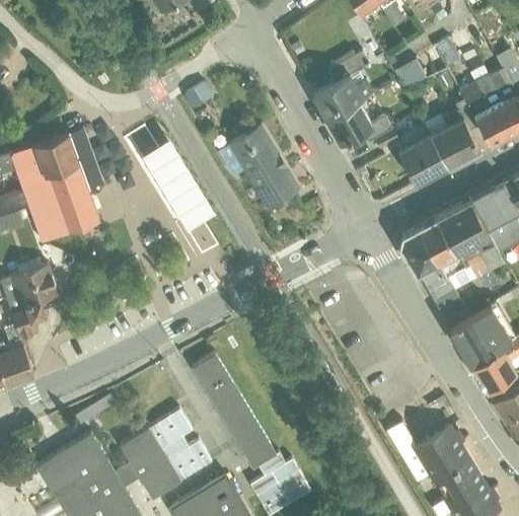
[(153,0),(161,13),(181,0),(153,0)]
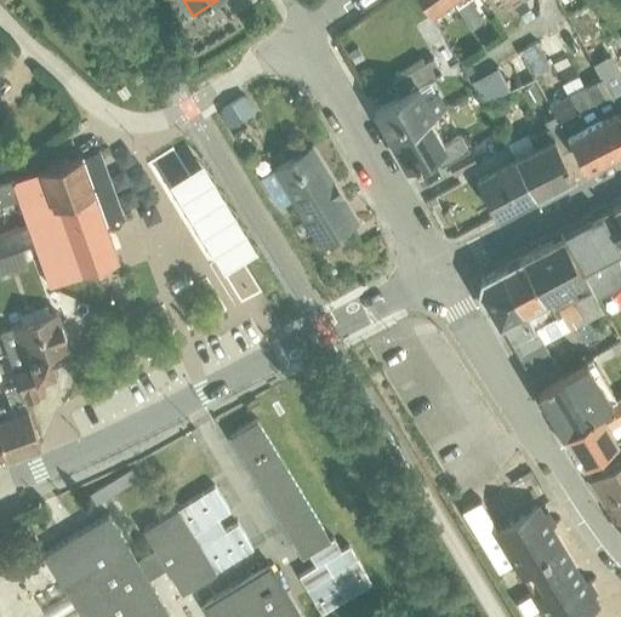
[(453,4),(449,0),(420,0),(432,17),(453,4)]
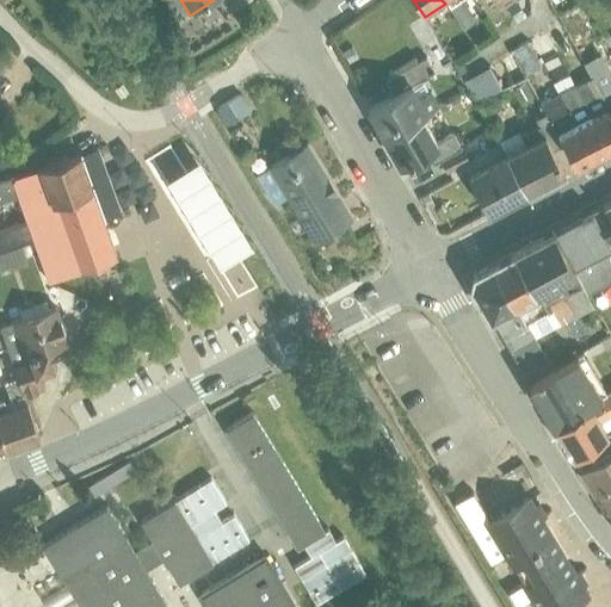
[(442,0),(445,4),(463,31),(475,23),(462,4),(466,0),(442,0)]
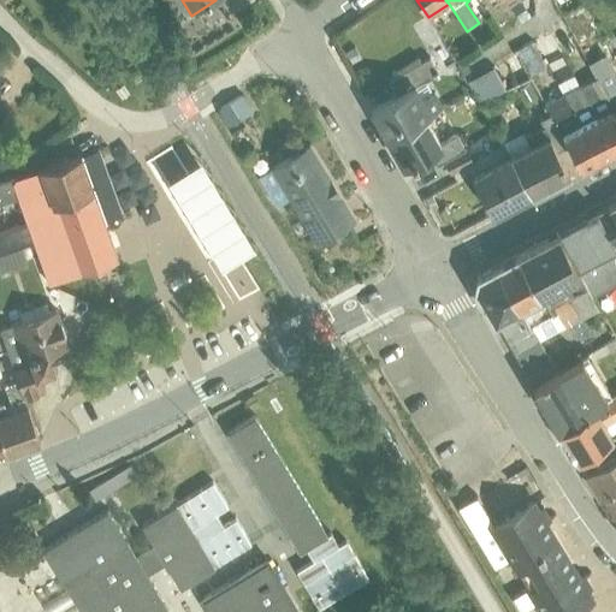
[(484,0),(493,13),(507,4),(504,1),(503,0),(484,0)]
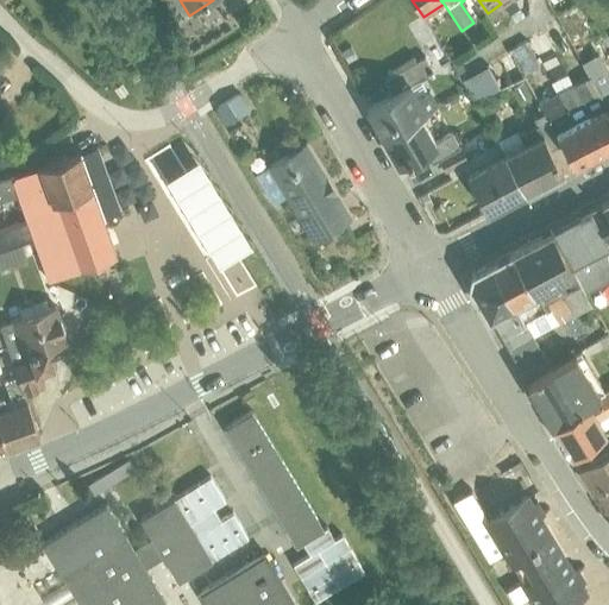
[(545,0),(551,10),(553,13),(563,6),(558,0),(545,0)]
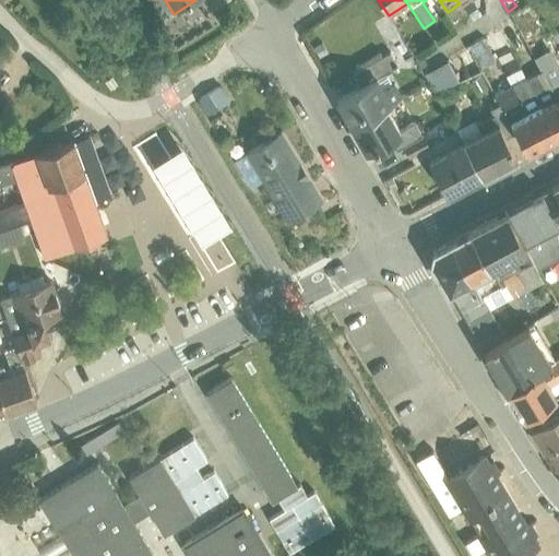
[(467,50),(479,72),(496,63),(483,42),(467,50)]
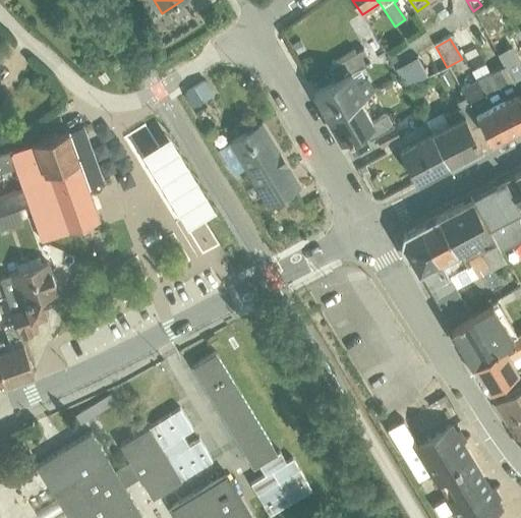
[(506,69),(520,97),(520,74),(518,68),(520,67),(512,50),(507,52),(502,44),(494,48),(506,69)]
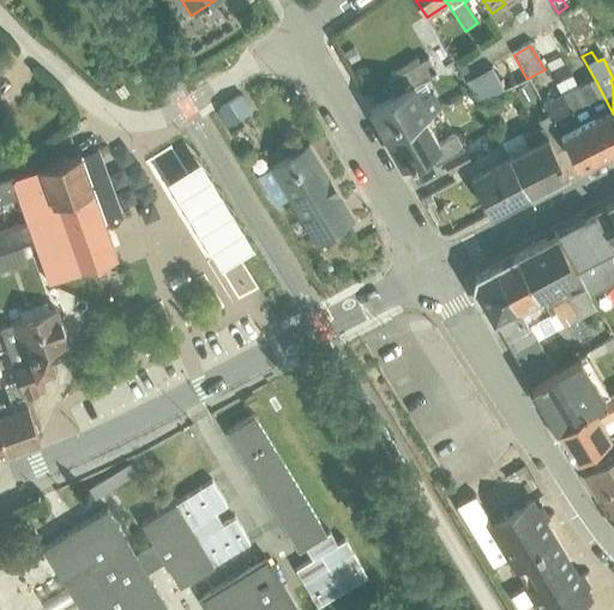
[(386,142),(425,119),(441,109),(434,96),(432,97),(425,85),(438,77),(428,60),(420,65),(417,60),(395,73),(398,78),(387,85),(396,100),(371,114),(386,142)]
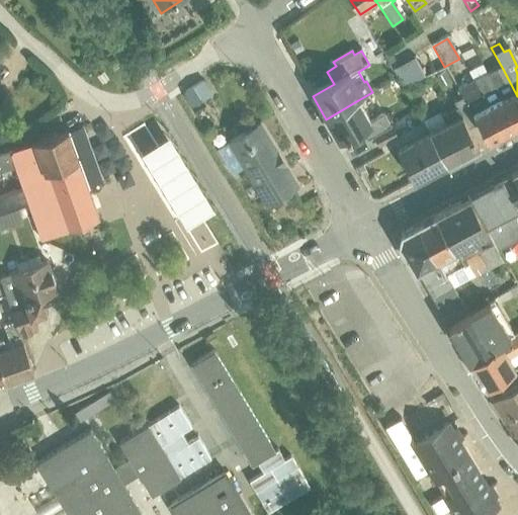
[(390,68),(395,66),(397,65),(391,54),(383,57),(390,68)]
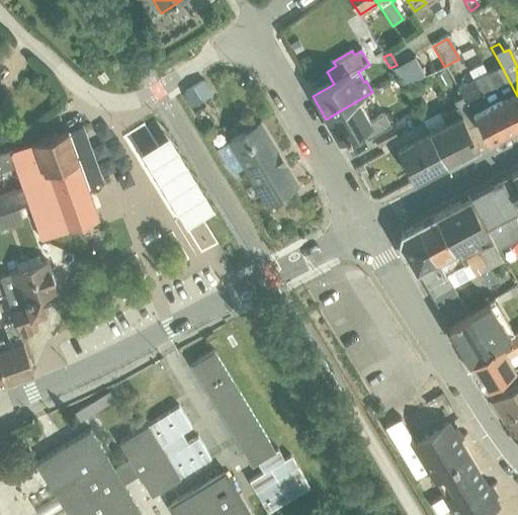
[(406,65),(413,87),(425,80),(416,61),(414,62),(406,65)]
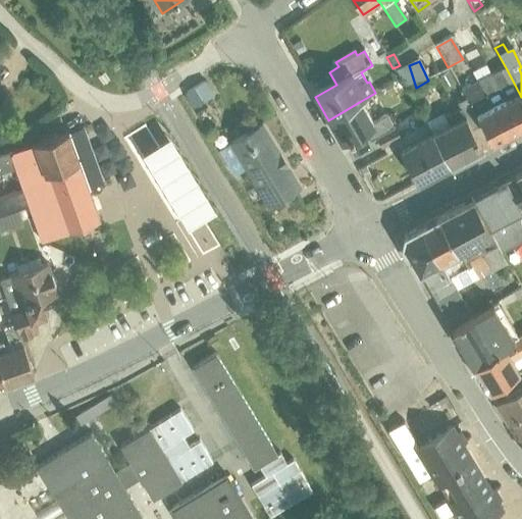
[(398,66),(393,68),(407,93),(416,88),(409,65),(405,65),(398,66)]
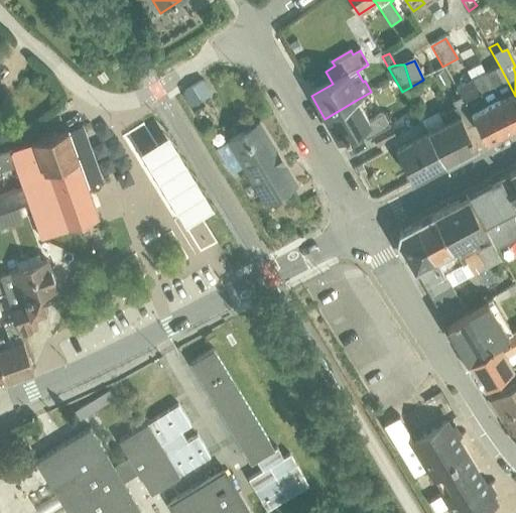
[(486,76),(515,129),(515,96),(501,69),(486,76)]
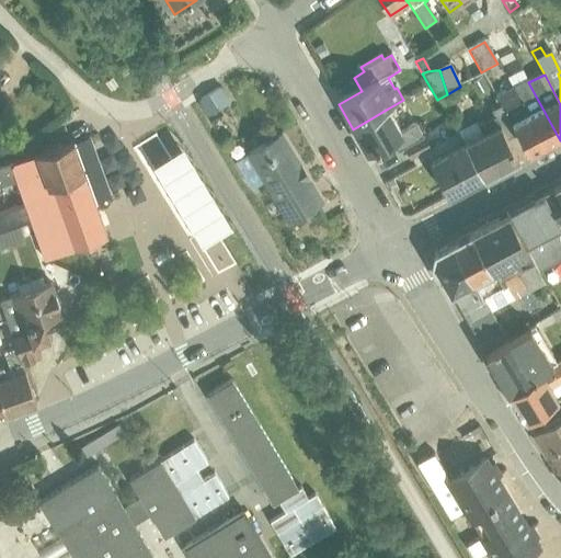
[(496,99),(518,136),(530,157),(545,149),(513,90),(506,78),(493,86),(499,98),(496,99)]
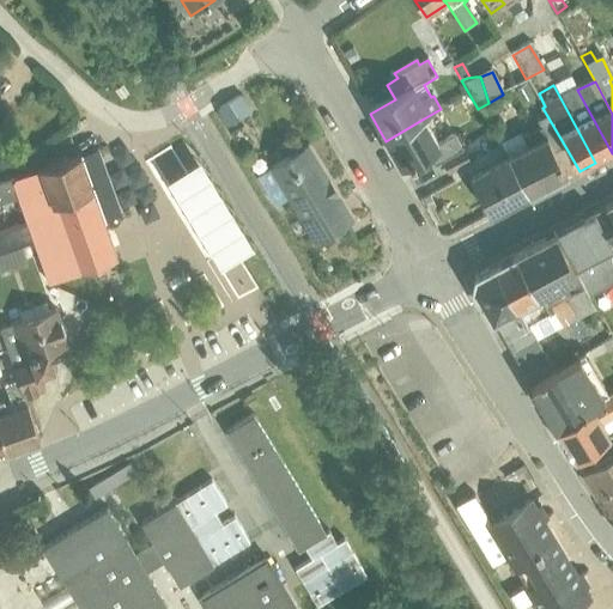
[(560,98),(595,163),(612,153),(577,90),(560,98)]
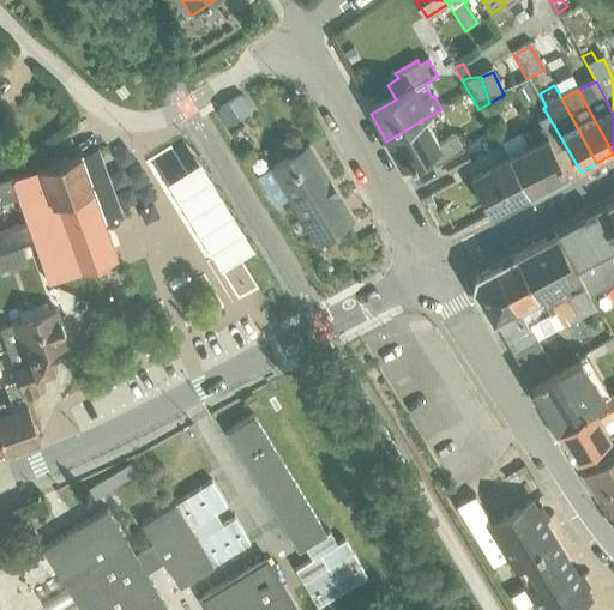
[(241,101),(220,114),(229,130),(251,118),(241,101)]
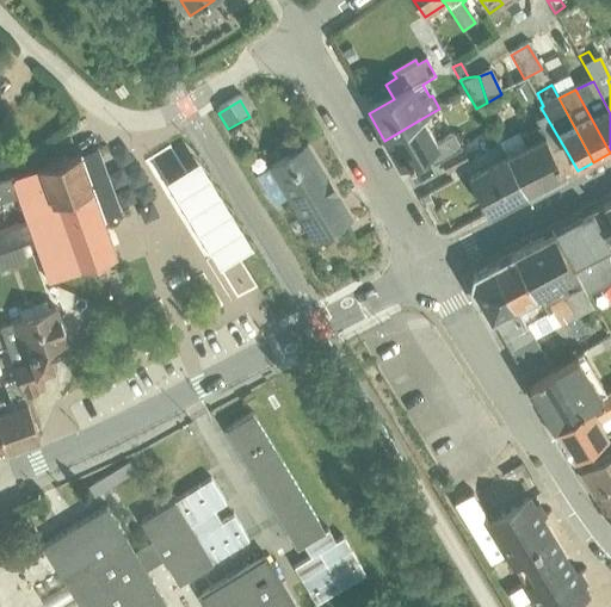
[(500,148),(507,160),(528,196),(565,177),(553,154),(565,148),(541,107),(535,111),(541,122),(537,124),(539,129),(522,138),(519,134),(498,146),(500,148)]
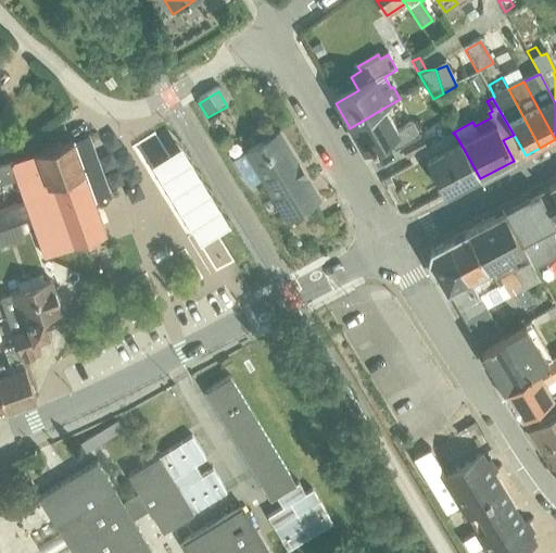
[(384,108),(350,128),(365,155),(388,141),(394,152),(401,148),(420,137),(413,124),(399,133),(384,108)]
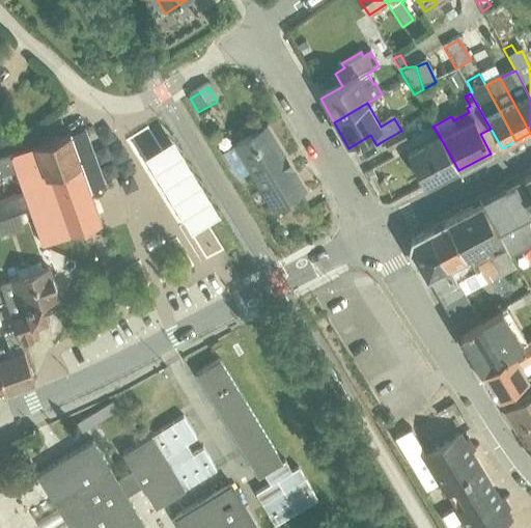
[(441,139),(435,129),(406,144),(411,154),(441,139)]
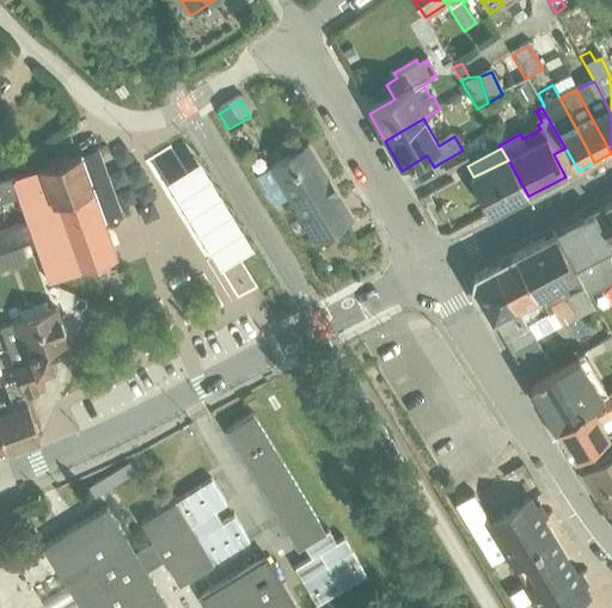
[(258,179),(257,179),(275,209),(291,200),(317,243),(350,222),(306,149),(304,151),(303,151),(299,151),(297,149),(292,153),(289,159),(271,170),(258,179)]
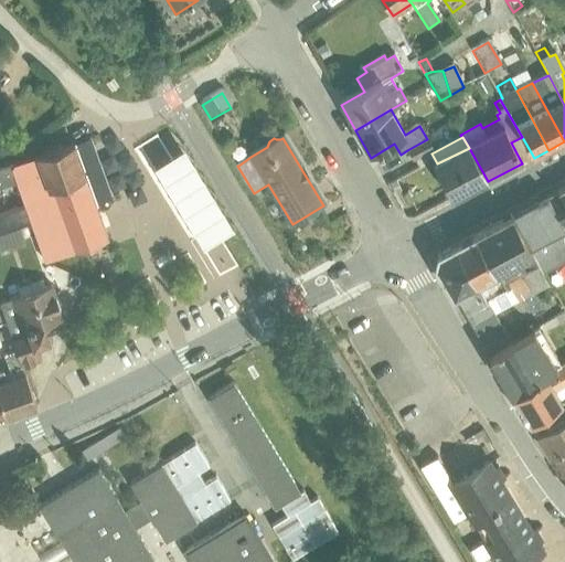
[(427,139),(407,150),(414,163),(433,151),(427,139)]
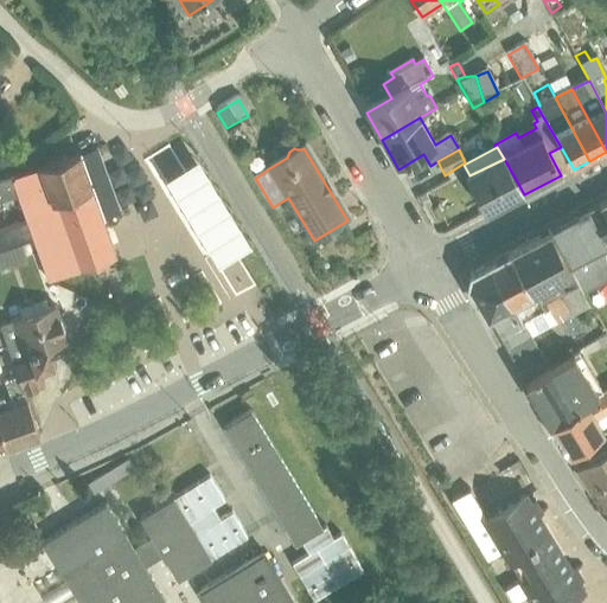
[(27,223),(33,241),(49,284),(102,267),(112,263),(117,261),(81,158),(80,158),(0,185),(0,205),(5,204),(5,205),(19,200),(27,223)]
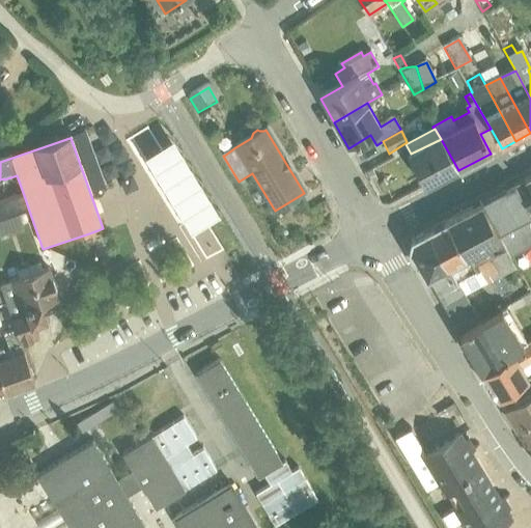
[(441,139),(411,154),(408,156),(425,189),(458,170),(441,139)]
